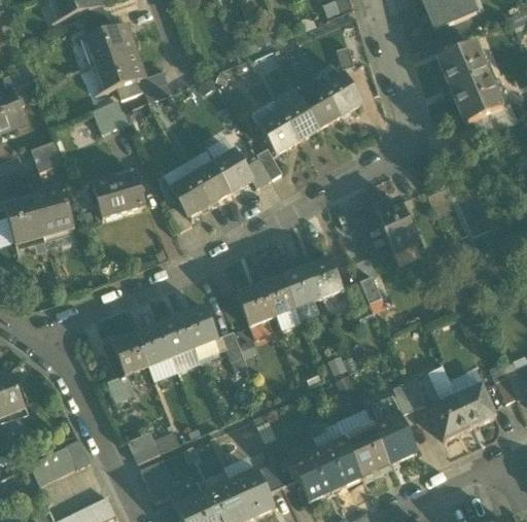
[(101,3),(100,0),(56,0),(62,18),(78,11),(101,3)]
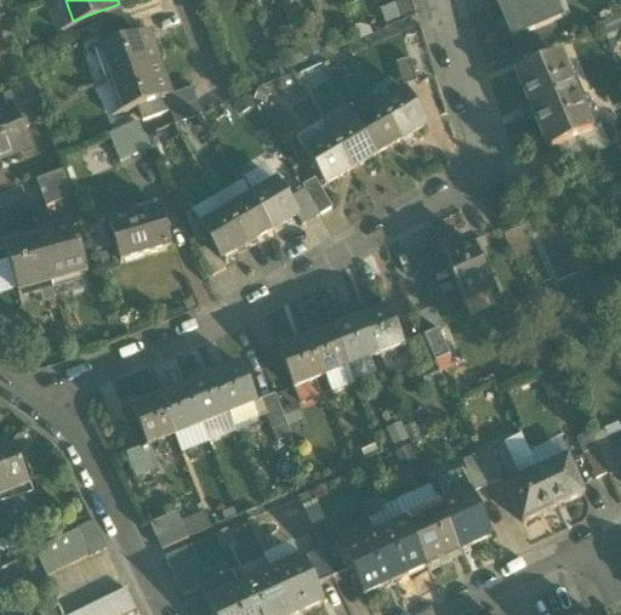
[(414,9),(410,0),(389,0),(379,5),(385,21),(414,9)]
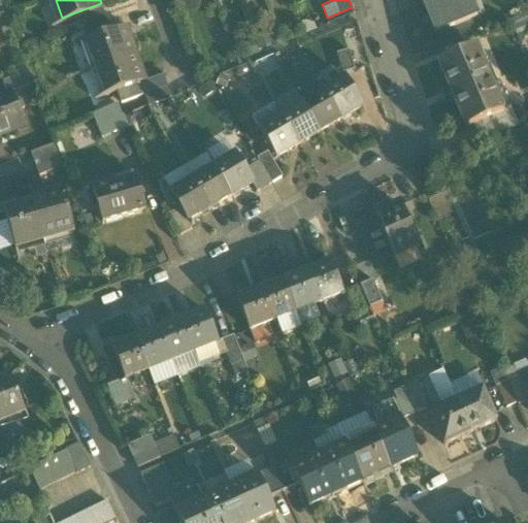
[(423,0),(435,30),(473,13),(466,0),(423,0)]
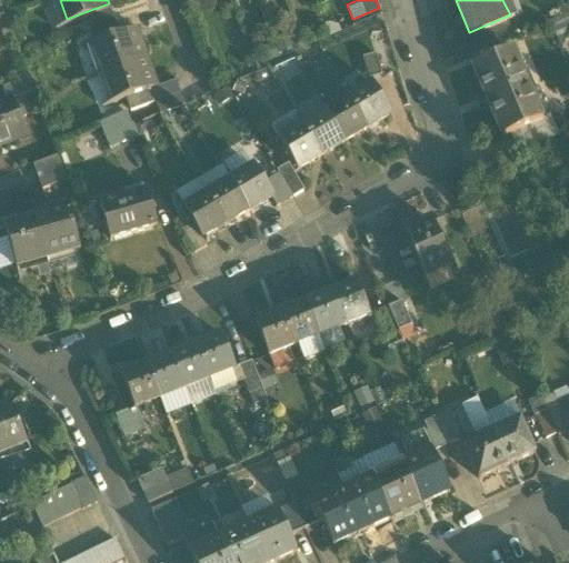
[(515,13),(508,0),(502,0),(510,14),(515,13)]
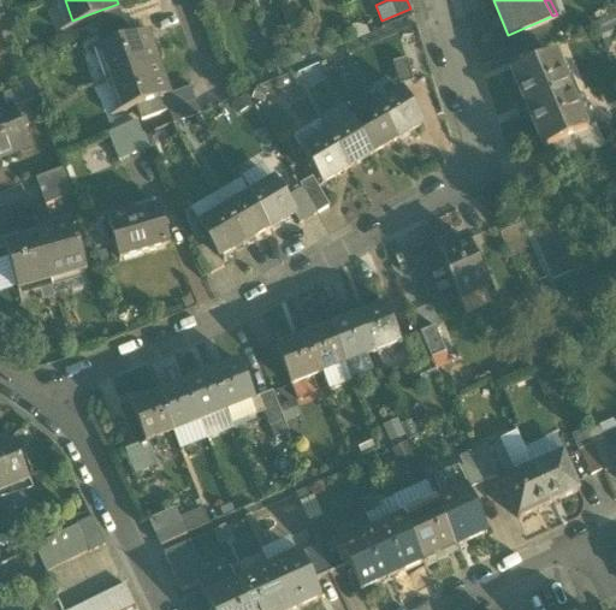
[(96,28),(98,29),(124,19),(118,4),(92,13),(96,28)]
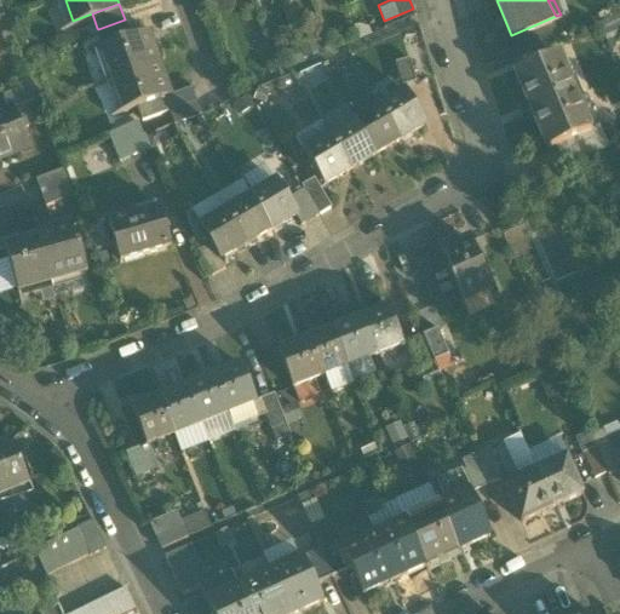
[(619,9),(598,18),(613,51),(619,36),(619,9)]
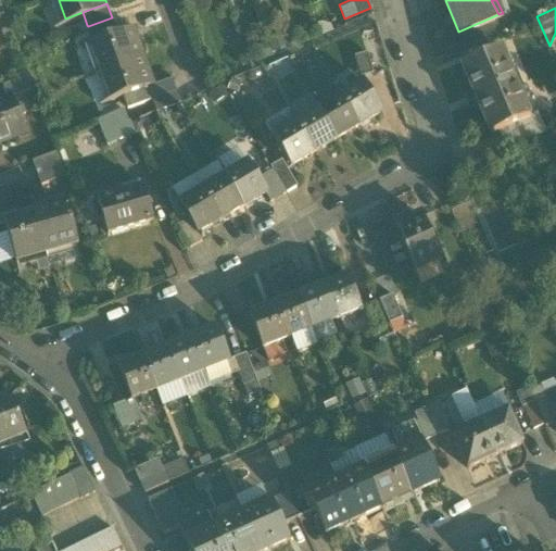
[(116,28),(112,17),(88,26),(92,37),(116,28)]
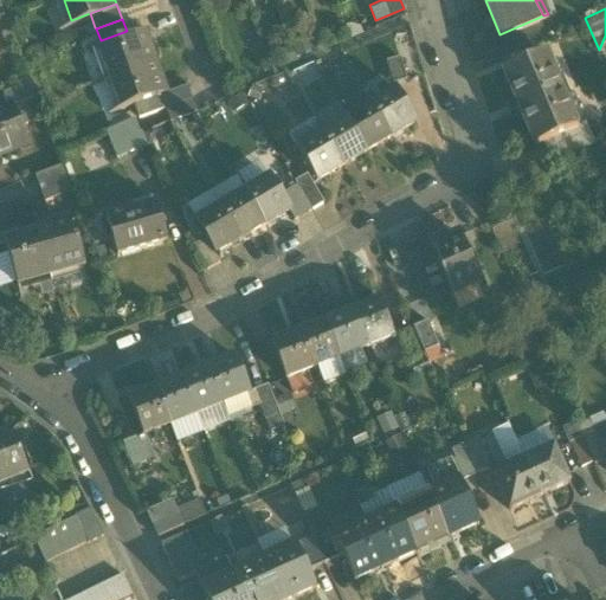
[(100,42),(111,73),(155,58),(143,25),(127,31),(101,40),(100,42)]
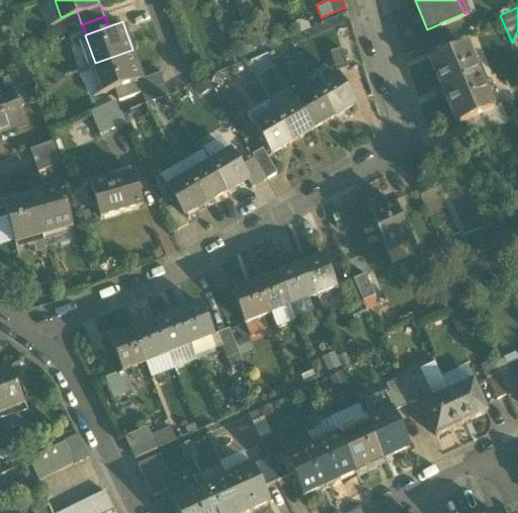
[(266,39),(260,24),(248,29),(253,45),(266,39)]
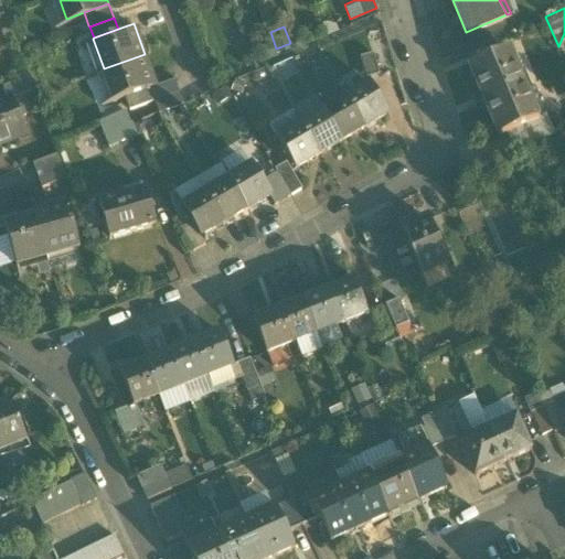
[(469,63),(498,133),(508,129),(539,116),(537,114),(510,46),(469,63)]
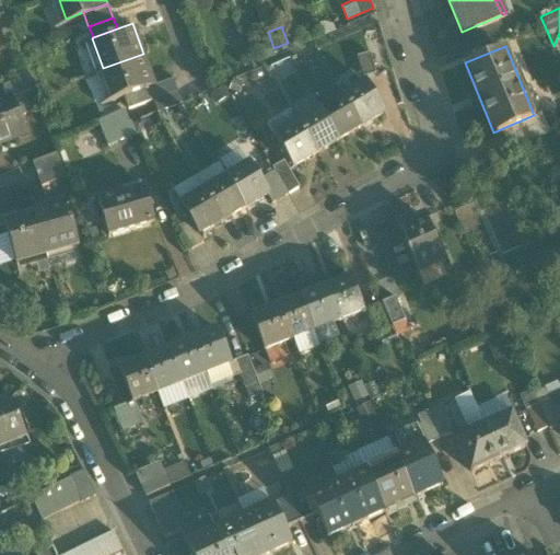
[(357,54),(363,74),(375,70),(369,49),(357,54)]
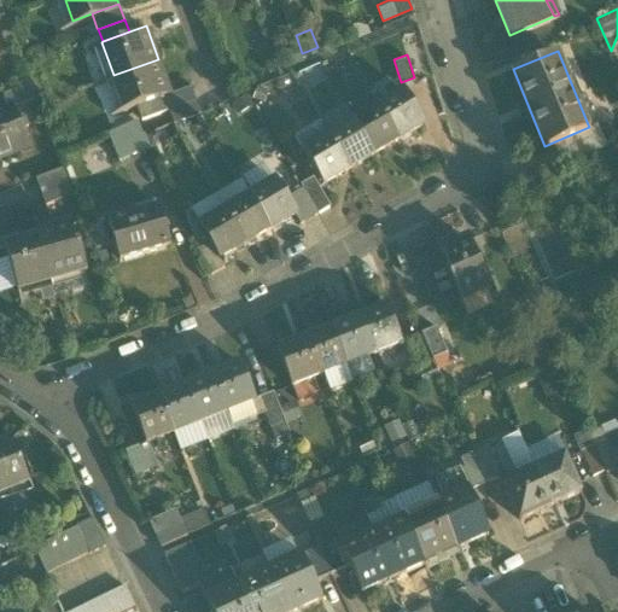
[(170,91),(158,59),(114,75),(124,108),(136,103),(164,93),(170,91)]
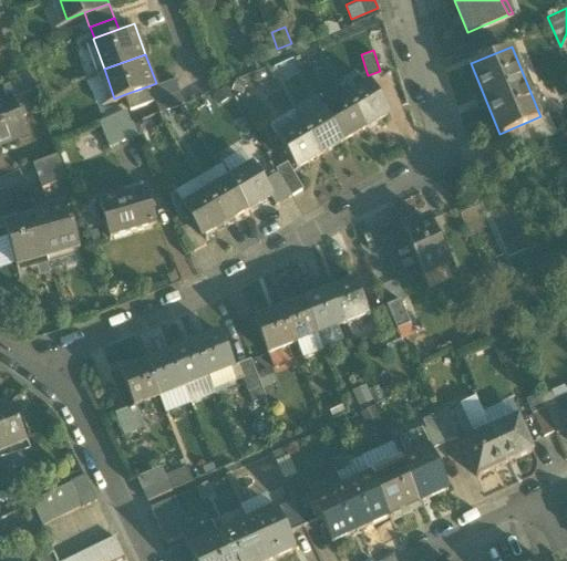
[(3,83),(8,96),(14,94),(14,95),(24,91),(34,87),(29,74),(3,83)]
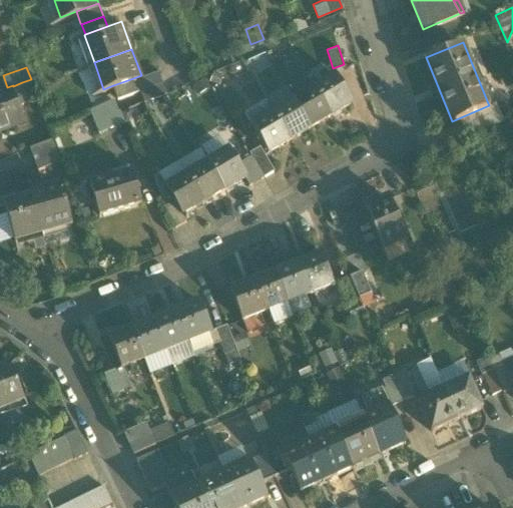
[(136,77),(140,88),(163,80),(159,69),(141,75),(136,77)]
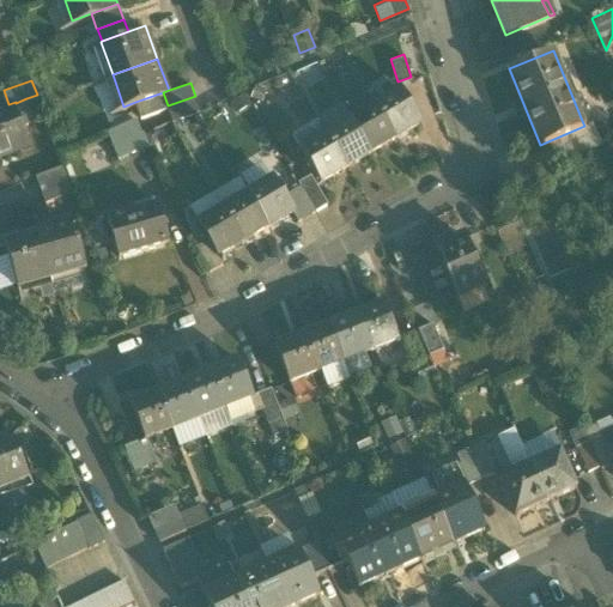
[(400,85),(375,99),(395,135),(420,120),(400,85)]
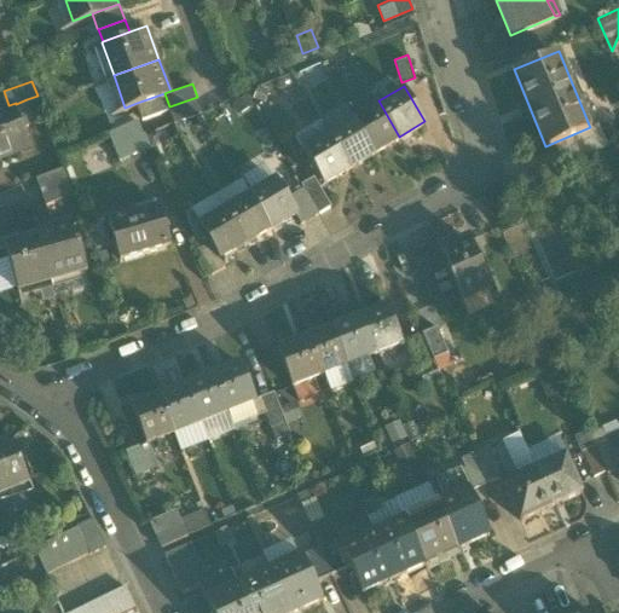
[(165,93),(137,103),(142,116),(169,107),(165,93)]
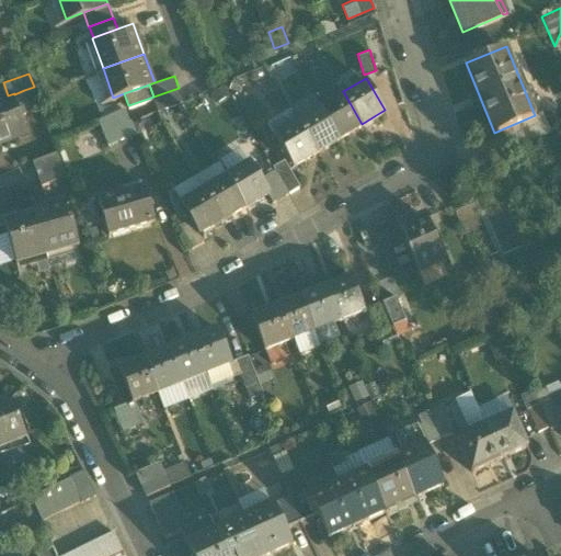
[(182,97),(179,88),(153,97),(158,108),(158,109),(183,100),(182,98),(182,97)]
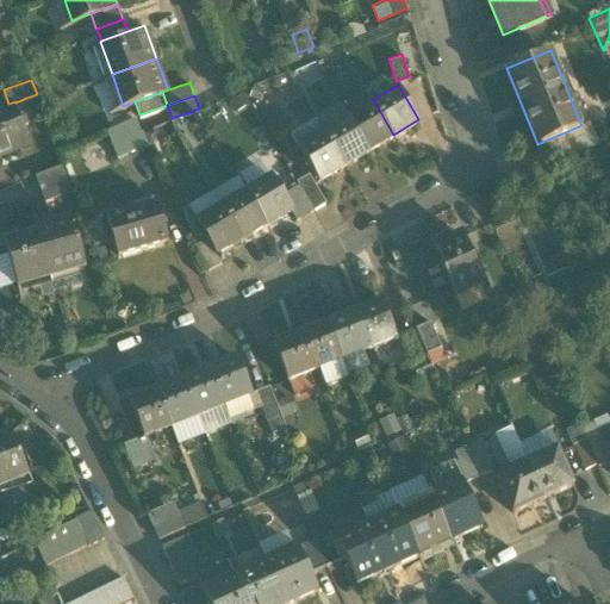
[(16,103),(23,122),(35,118),(26,98),(16,103)]
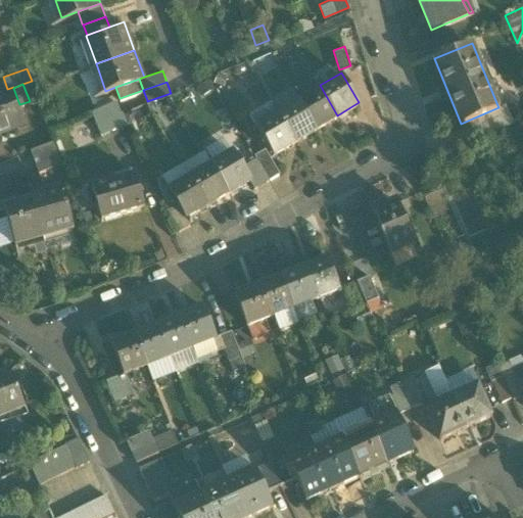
[(269,96),(278,110),(299,98),(290,84),(269,96)]
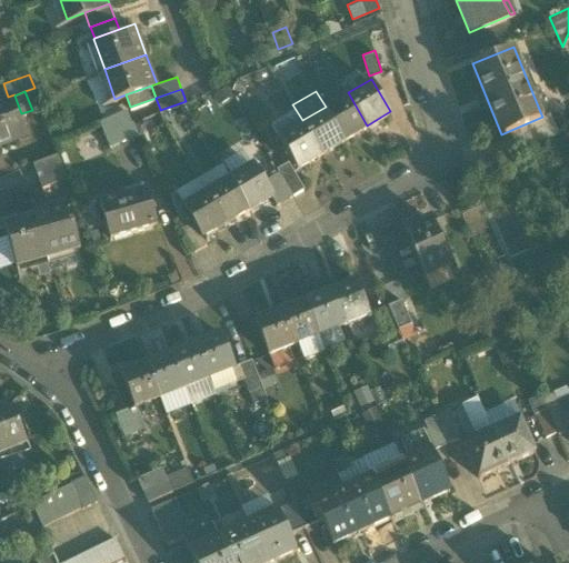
[(348,92),(326,107),(345,139),(367,126),(348,92)]
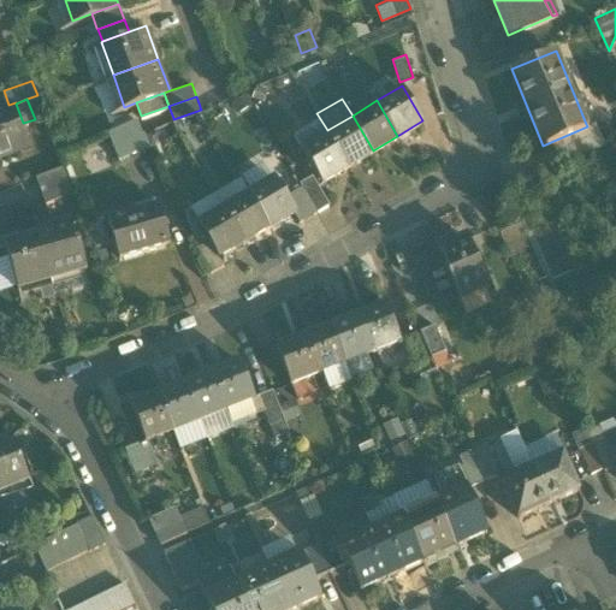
[(0,107),(0,153),(30,142),(23,123),(16,104),(16,102),(9,105),(0,107)]
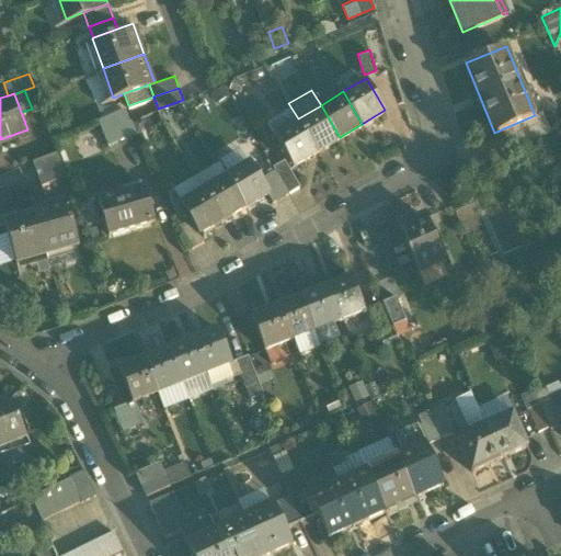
[(321,105),(298,118),(317,150),(340,137),(321,105)]
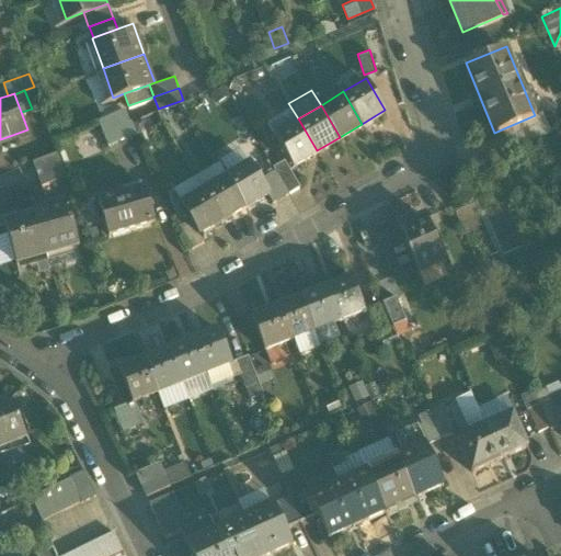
[(99,117),(109,140),(136,129),(132,118),(130,120),(125,106),(99,117)]
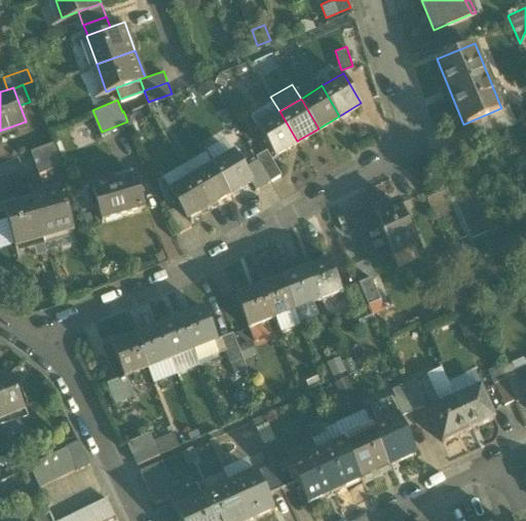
[(473,120),(480,138),(502,128),(517,122),(509,103),(500,106),(501,108),(473,120)]
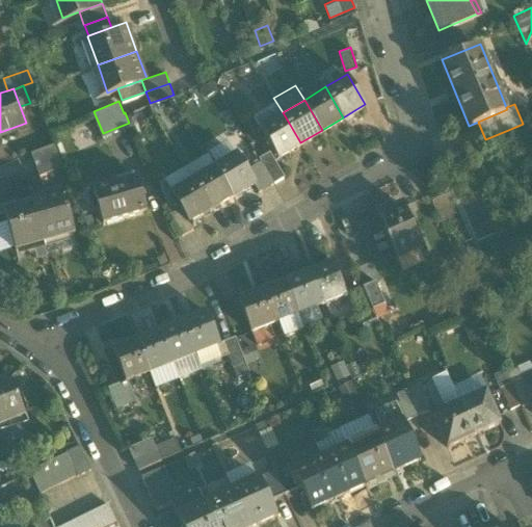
[(278,155),(300,142),(283,112),(261,125),(278,155)]
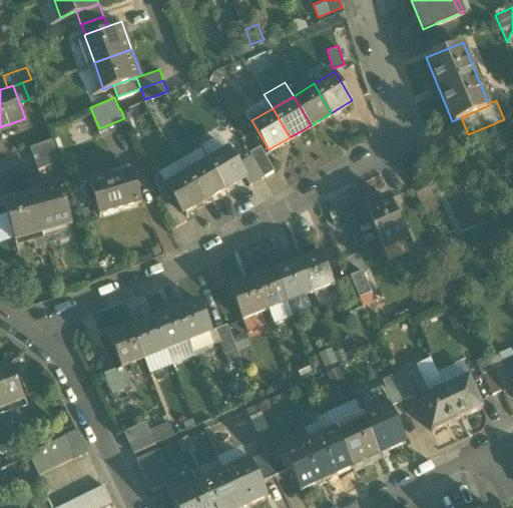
[(209,157),(226,147),(218,133),(201,143),(209,157)]
